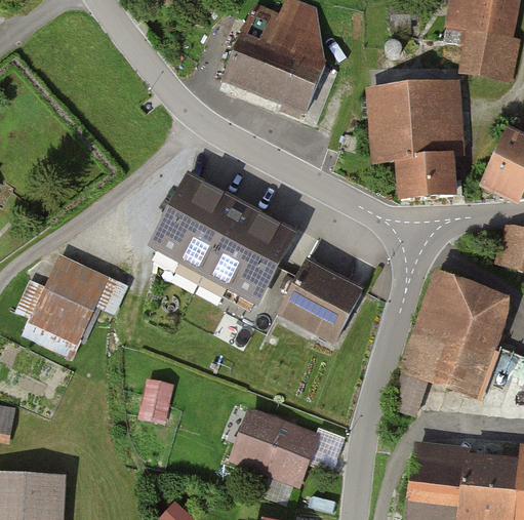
[(283,13),(254,0),(220,83),(304,116),(322,63),(319,6),(305,0),(290,0),(283,13)]
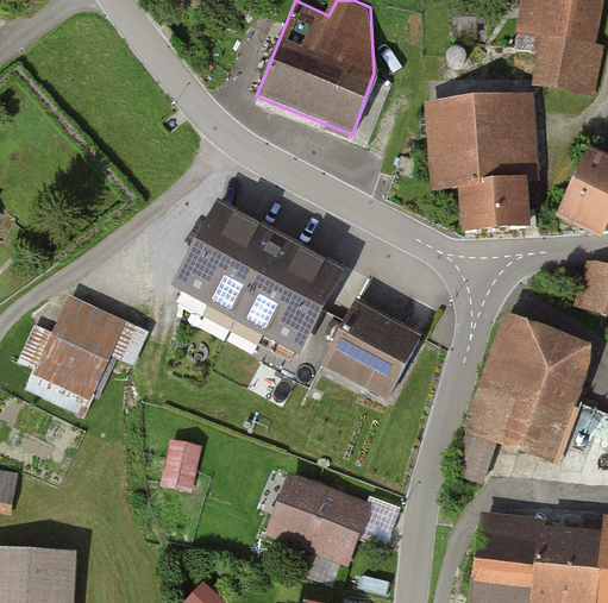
[(522,0),(518,31),(541,36),(532,85),(597,96),(606,44),(596,42),(603,0),(522,0)]
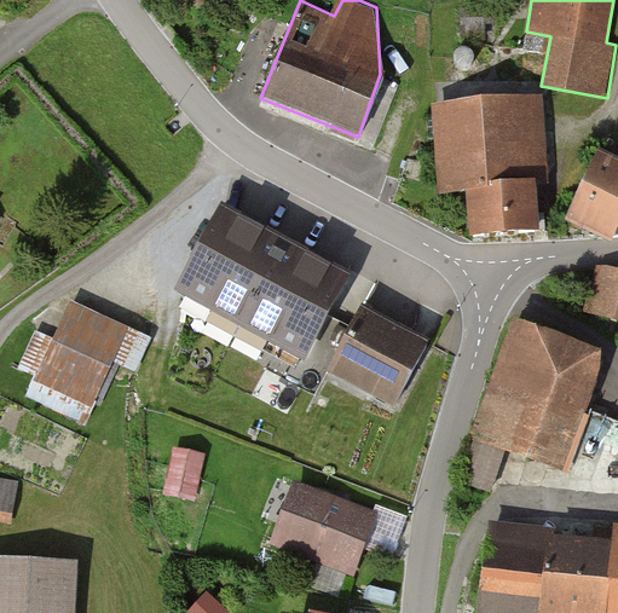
[(547,92),(429,103),(438,188),(465,185),(469,233),(539,227),(535,184),(554,181),(547,92)]
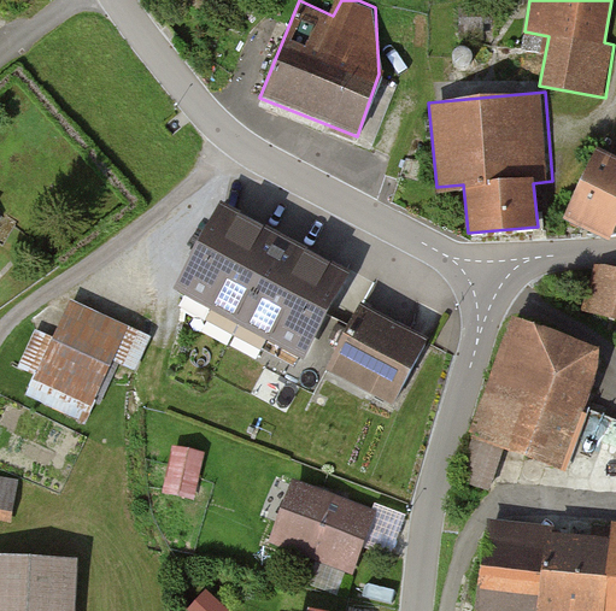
[(615,159),(593,148),(562,218),(606,239),(615,217),(615,159)]
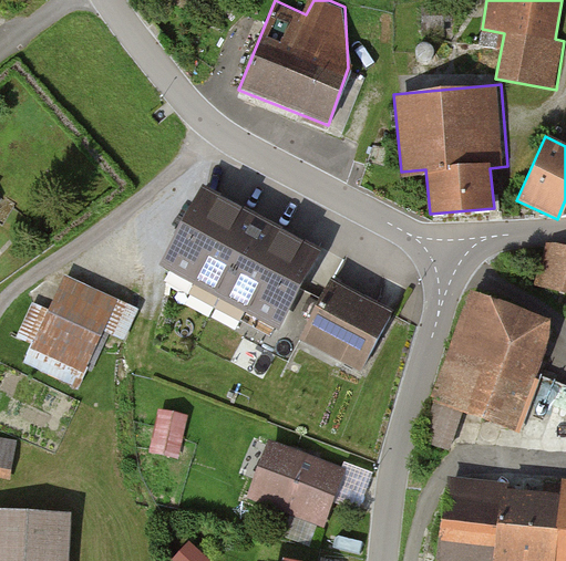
[(290,226),(196,177),(146,271),(208,303),(203,314),(294,361),(305,340),(362,370),(392,310),(338,281),(343,269),(284,239),(290,226)]
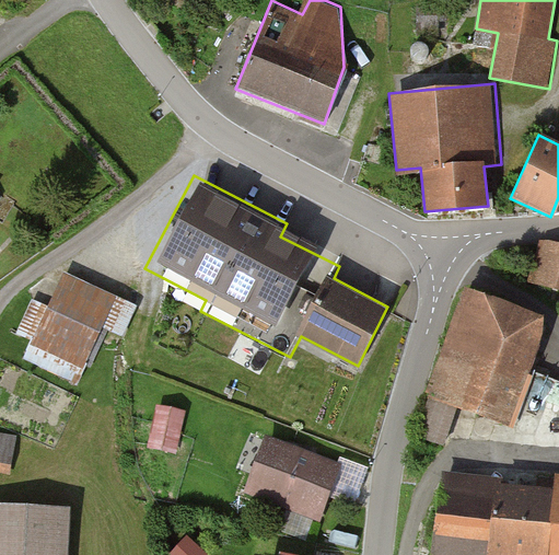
[(558,242),(550,240),(540,277),(558,282),(558,242)]
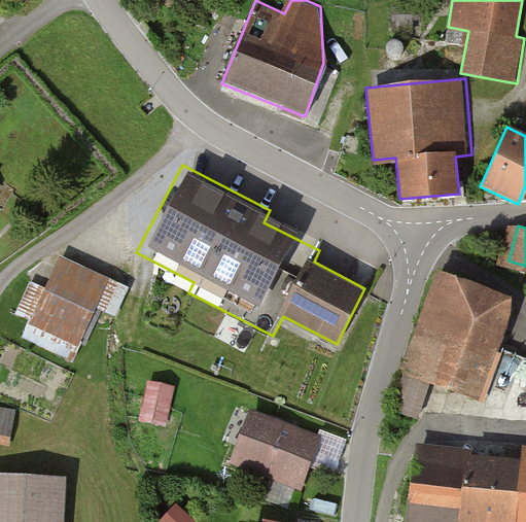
[(113,279),(61,254),(31,321),(83,345),(113,279)]
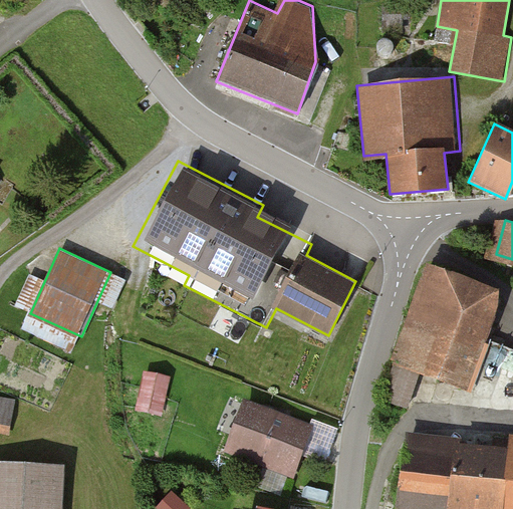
[(500,293),(434,269),(388,395),(409,402),(421,368),(465,385),(500,293)]
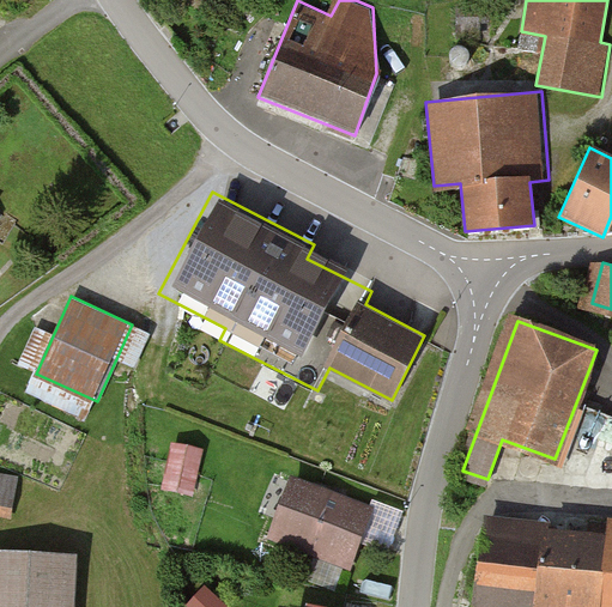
[(199,491),(208,444),(176,437),(167,484),(199,491)]
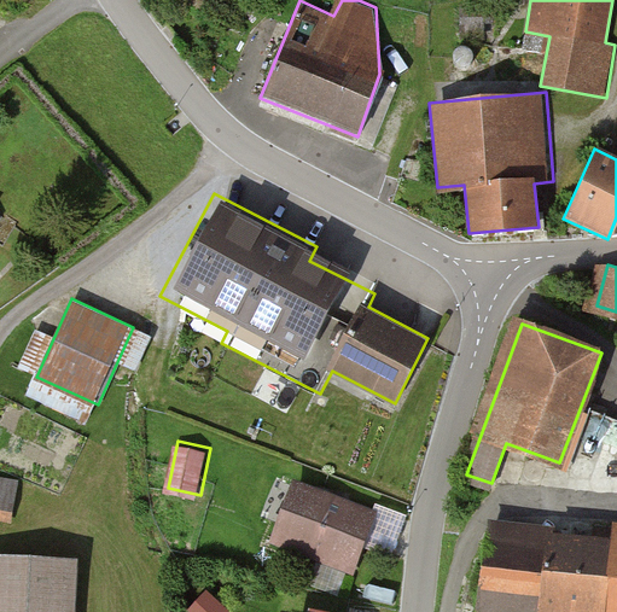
[(0,503),(17,508),(24,473),(0,467),(0,503)]
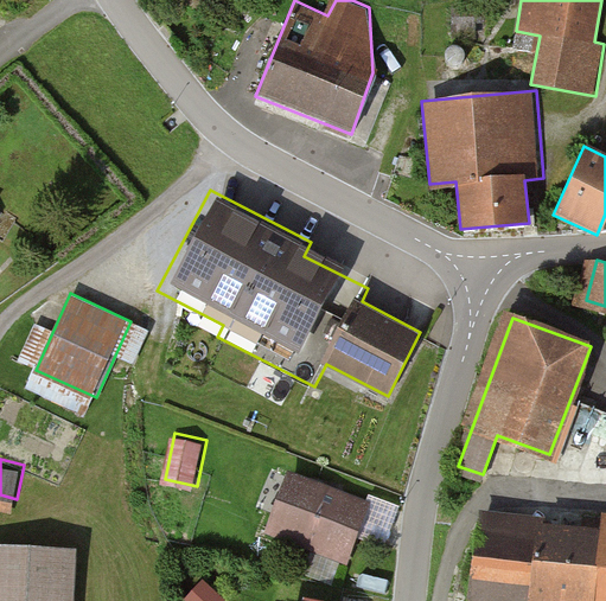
[(372,497),(289,467),(267,532),(350,562),(372,497)]
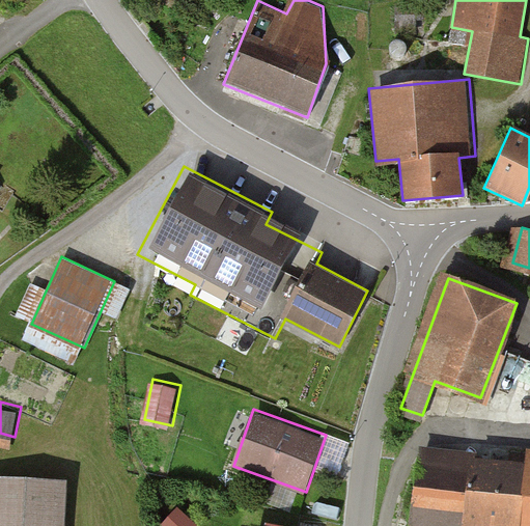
[(529,464),(529,451),(511,449),(508,466),(421,458),(411,525),(469,525),(470,523),(508,525),(529,525),(529,464)]
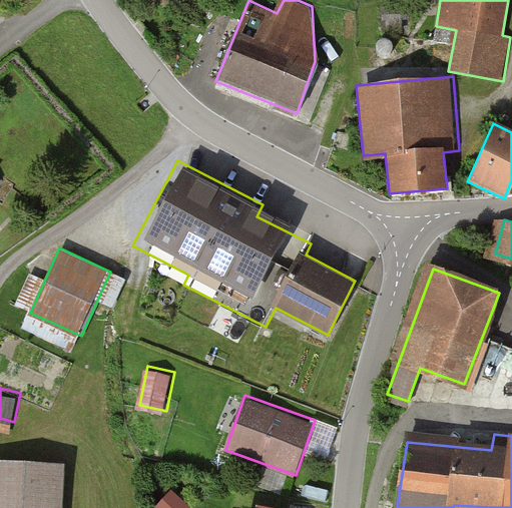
[(62,507),(65,463),(0,459),(0,507),(62,507)]
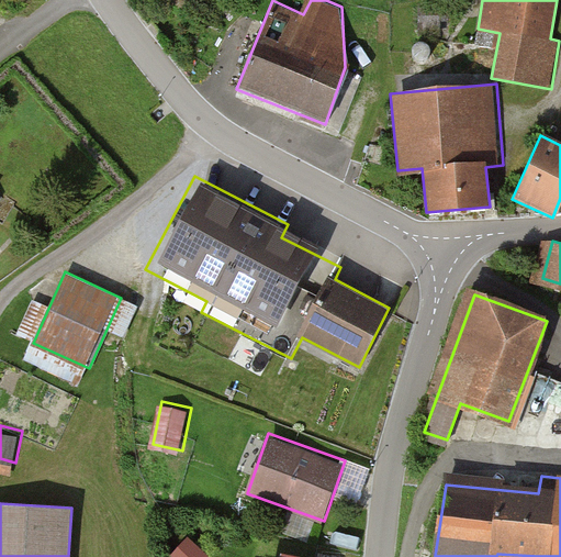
[(191,534),(172,556),(210,556),(214,553),(191,534)]
